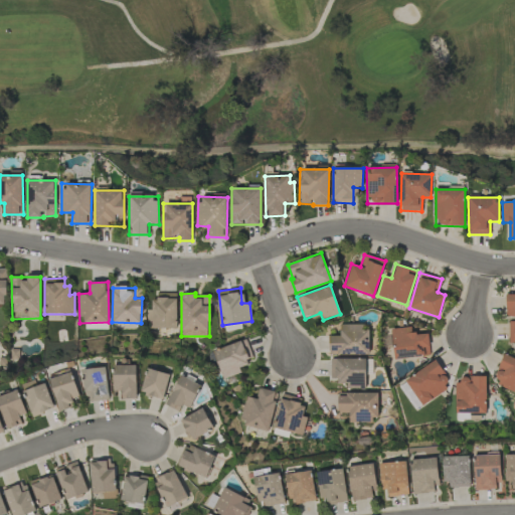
[(514,294),(505,294),(505,316),(514,316),(514,294)]
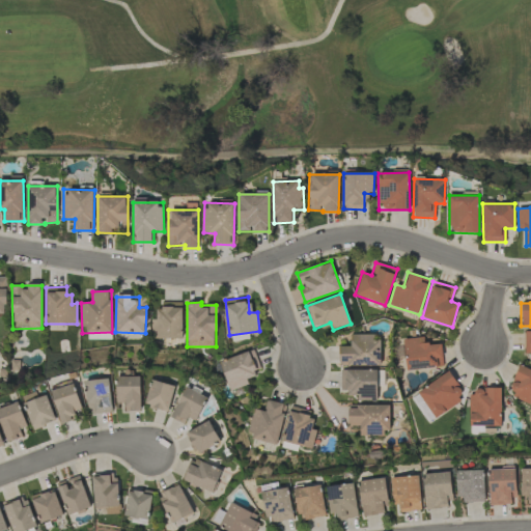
[(183,338),(182,305),(158,305),(159,318),(151,319),(151,339),(183,338)]
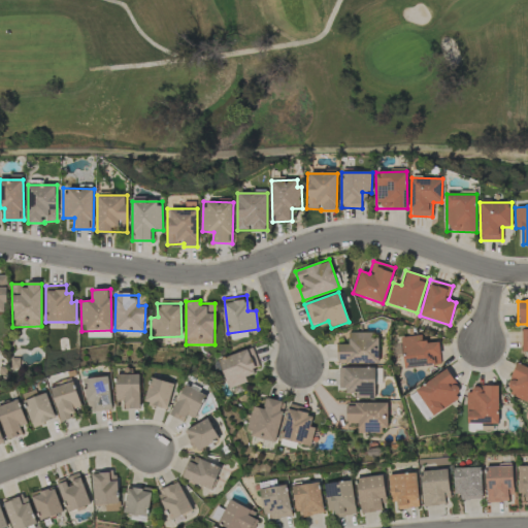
[(349,334),(349,344),(336,344),(337,364),(378,364),(377,333),(349,334)]
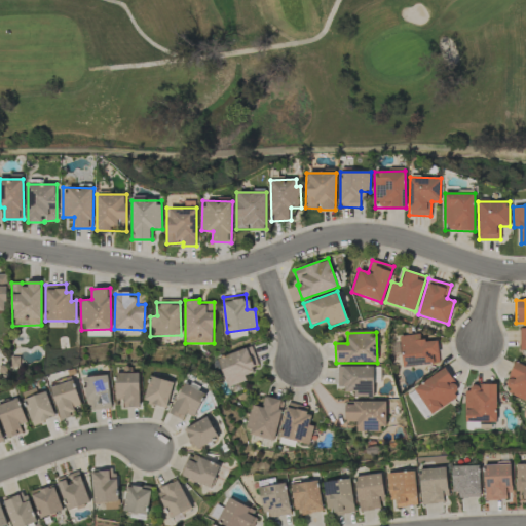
[(400,336),(403,367),(439,363),(437,340),(420,341),(420,334),(400,336)]
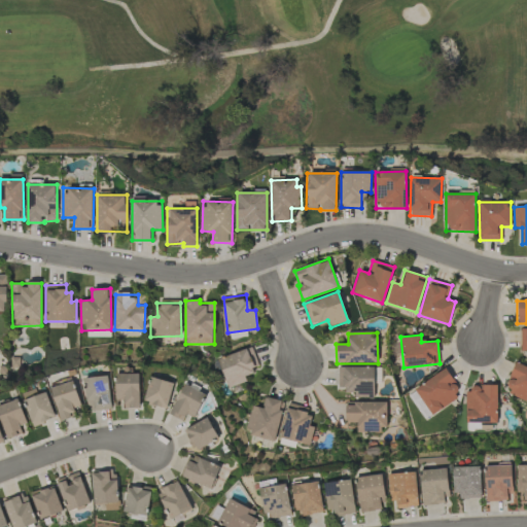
[(246,381),(245,377),(258,372),(250,348),(217,358),(227,388),(246,381)]
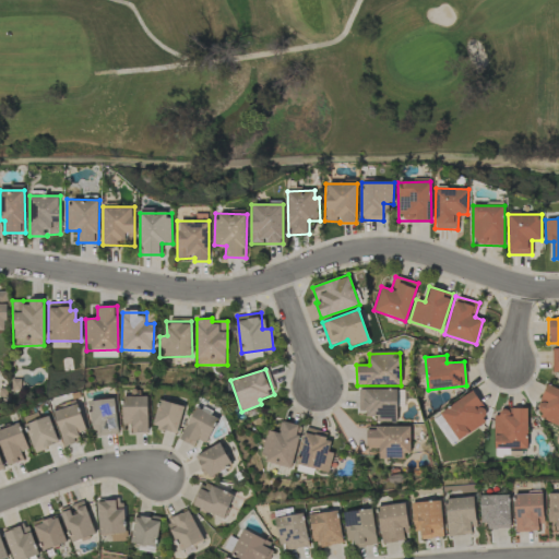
[(558,389),(546,384),(534,415),(558,425),(558,389)]
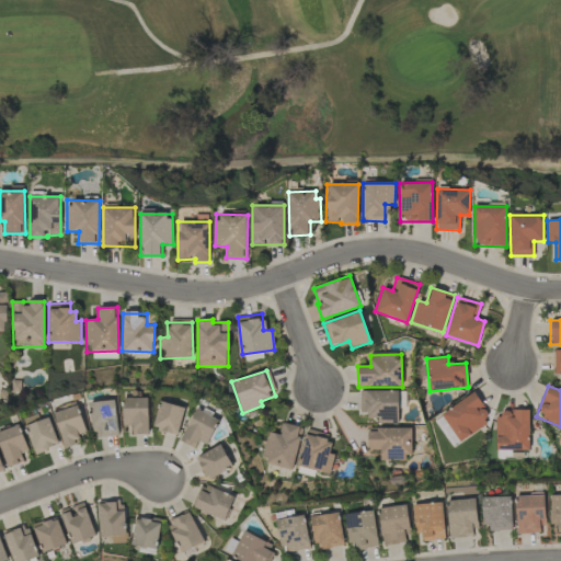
[(359,412),(367,412),(367,418),(377,419),(377,423),(397,424),(398,391),(359,390),(359,412)]
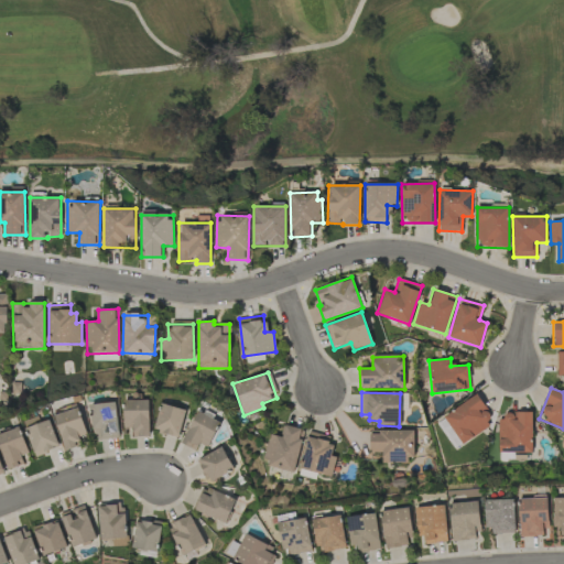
[(475,394),(443,416),(463,444),(494,423),(475,394)]
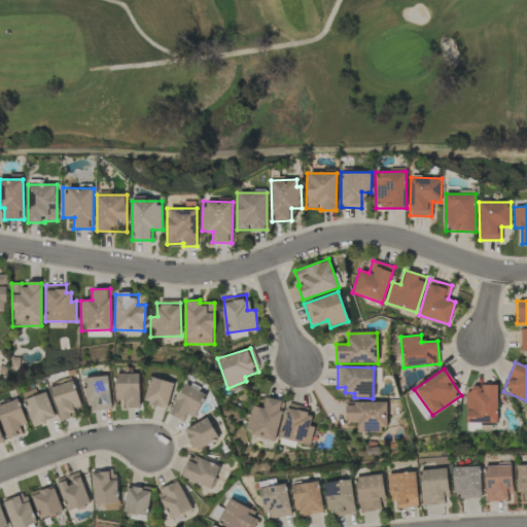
[(115,374),(116,400),(124,399),(124,409),(140,409),(139,373),(115,374)]
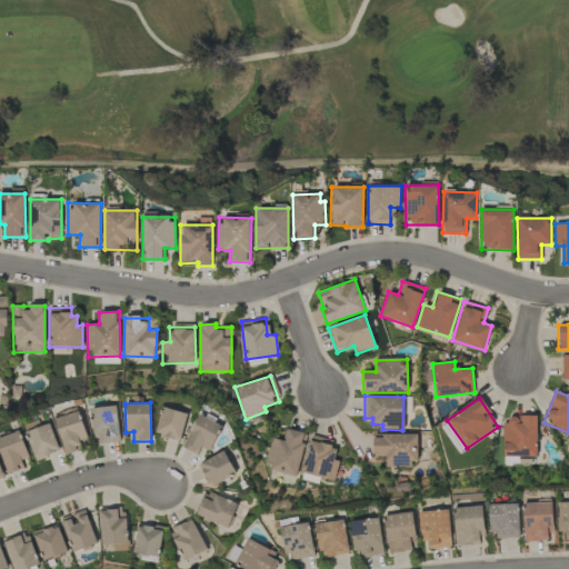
[(119,442),(118,407),(92,407),(93,443),(119,442)]
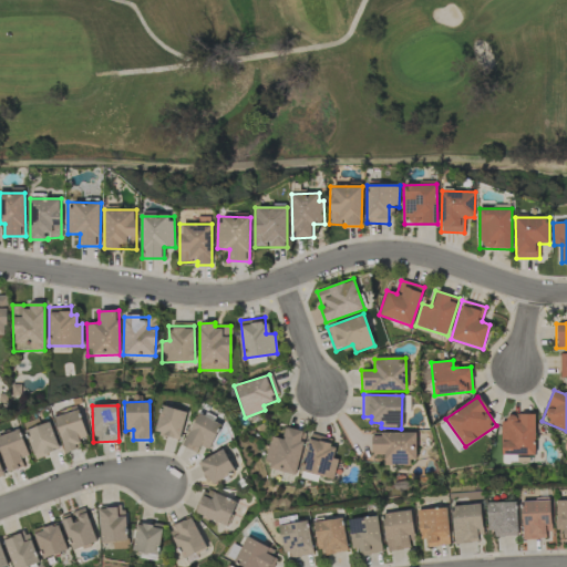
[(179,440),(187,412),(162,405),(154,432),(179,440)]
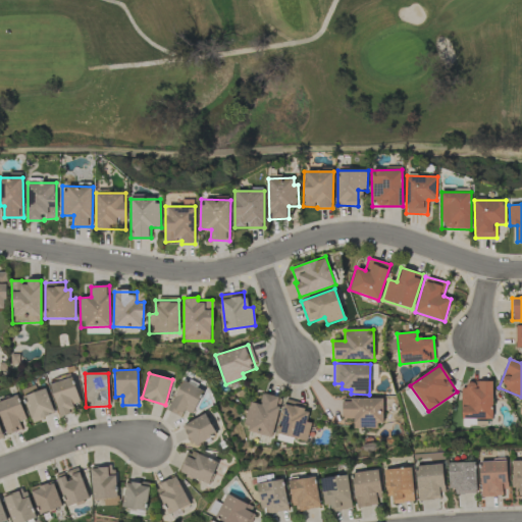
[(75,412),(73,405),(81,403),(72,377),(50,384),(61,417),(75,412)]
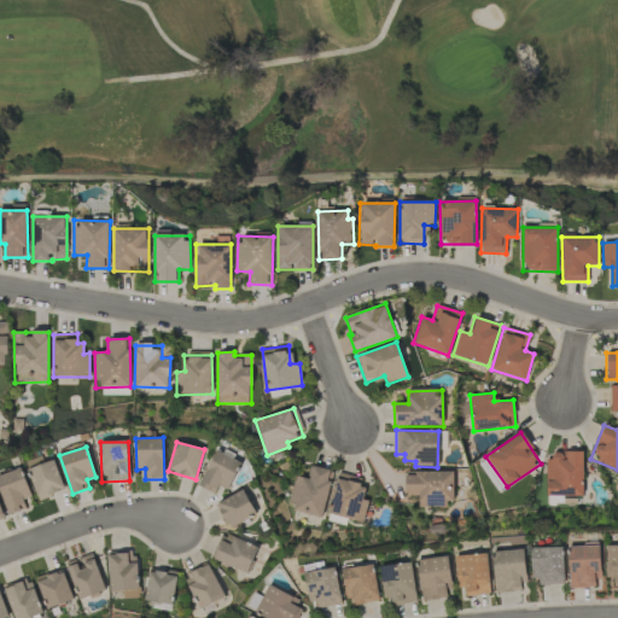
[(219,487),(228,490),(240,460),(215,450),(199,487),(215,494),(219,487)]
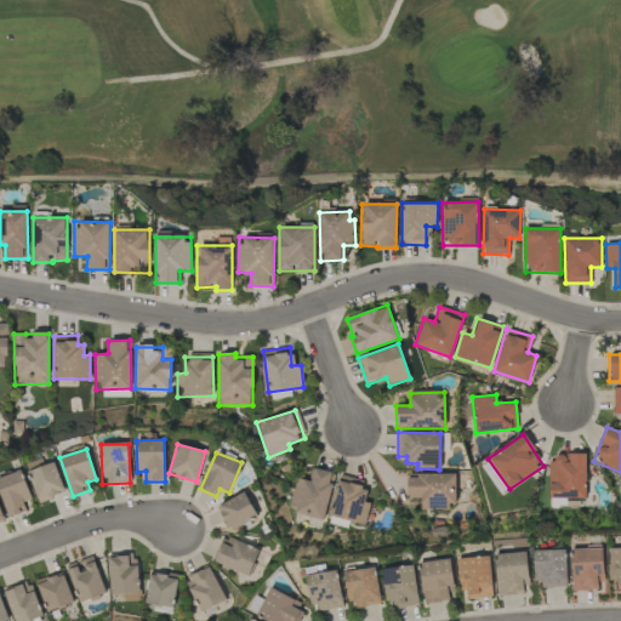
[(548,456),(548,499),(586,497),(585,455),(548,456)]
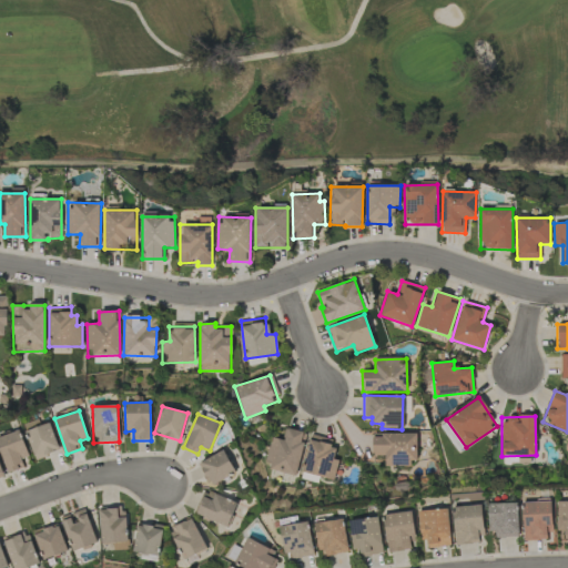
[(40,426),(38,419),(23,425),(36,459),(60,450),(50,423),(40,426)]
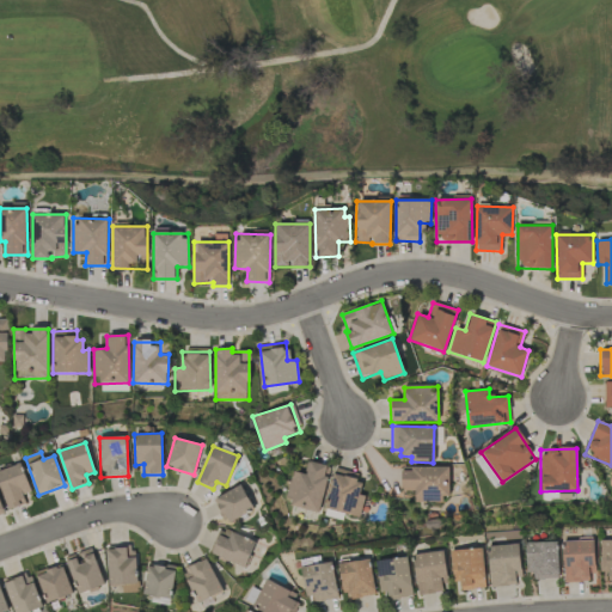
[(493,488),(501,483),(482,454),(473,459),(493,488)]
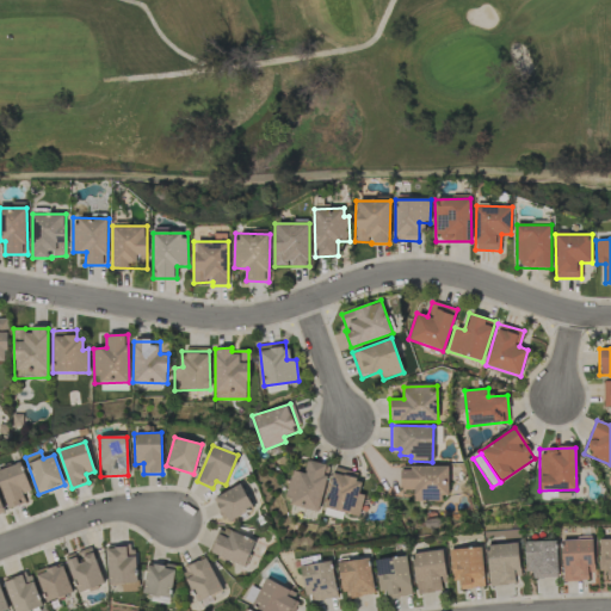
[(319,512),(329,466),(308,461),(306,474),(292,470),(285,505),(319,512)]
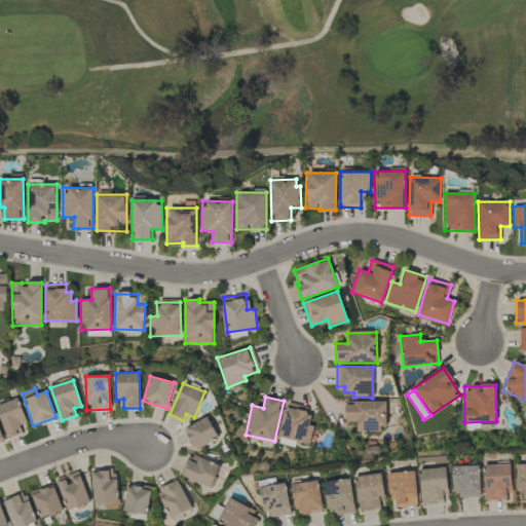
[(23,433),(20,425),(27,422),(17,398),(0,404),(0,417),(8,439),(23,433)]
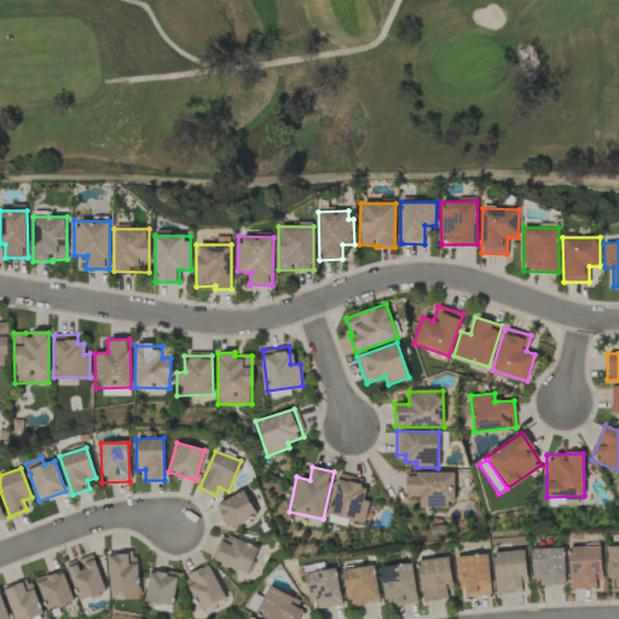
[(420,508),(437,508),(437,503),(455,502),(453,472),(405,473),(406,497),(418,496),(420,508)]
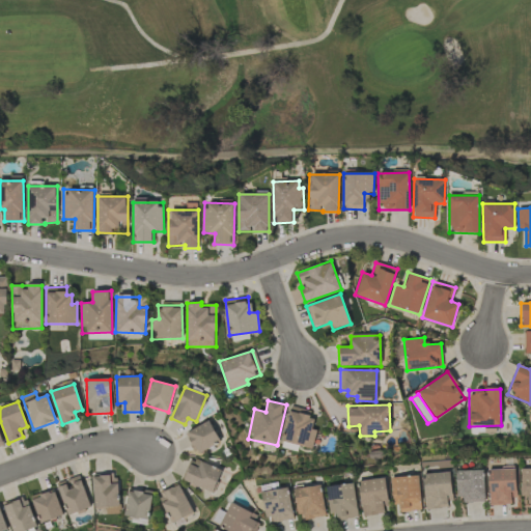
[(313,412),(290,406),(281,441),(311,449),(316,430),(309,428),(313,412)]
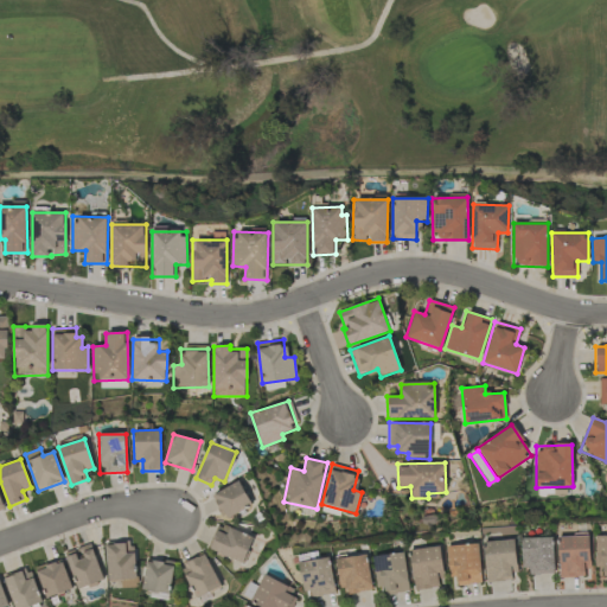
[(213,492),(222,518),(250,508),(241,481),(213,492)]
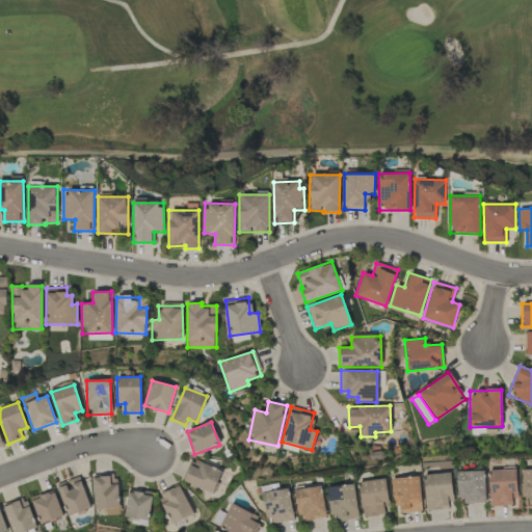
[(183,481),(213,494),(222,471),(193,458),(183,481)]
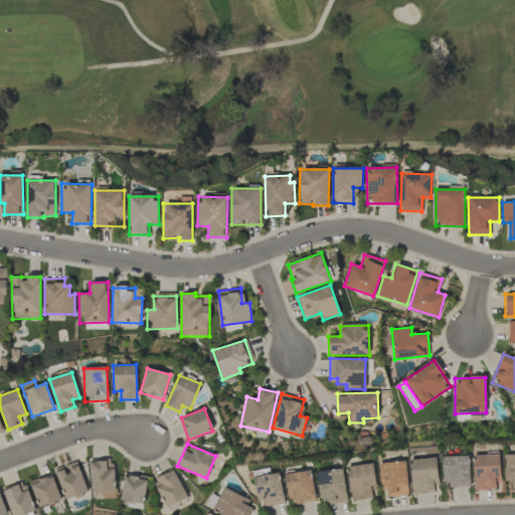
[(499,455),(474,455),(475,490),(500,489),(499,455)]
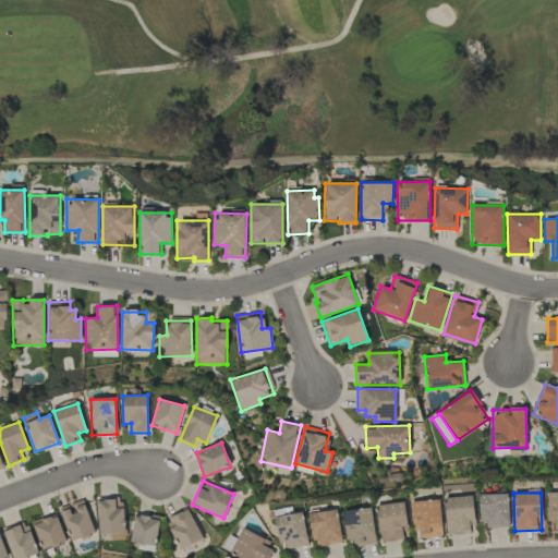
[(508,494),(480,495),(481,528),(509,526),(508,494)]
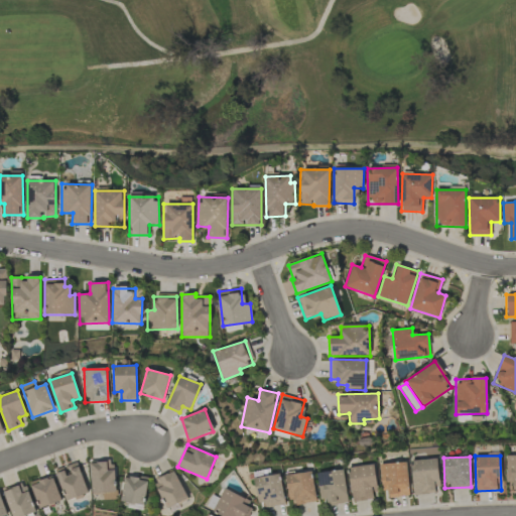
[(413,495),(438,494),(437,459),(411,461),(413,495)]
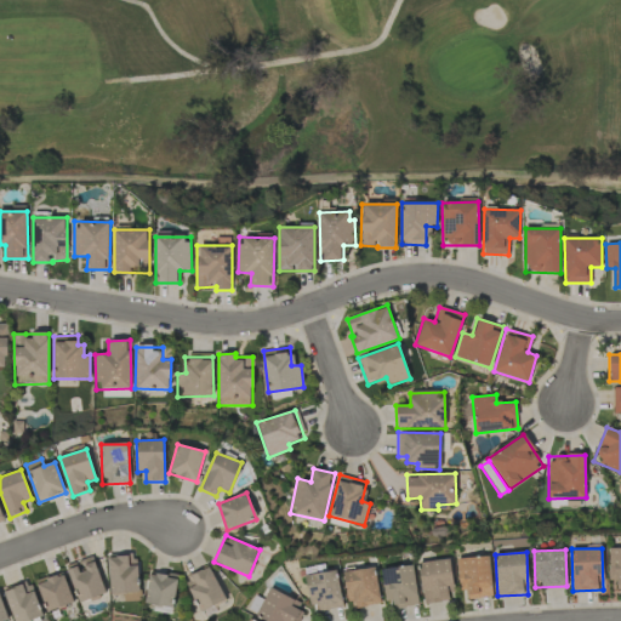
[(106,593),(92,556),(66,565),(79,603),(106,593)]
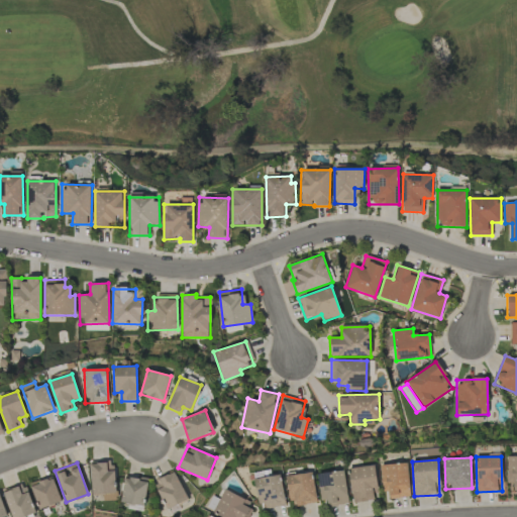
[(92,495),(114,494),(113,462),(91,463),(92,495)]
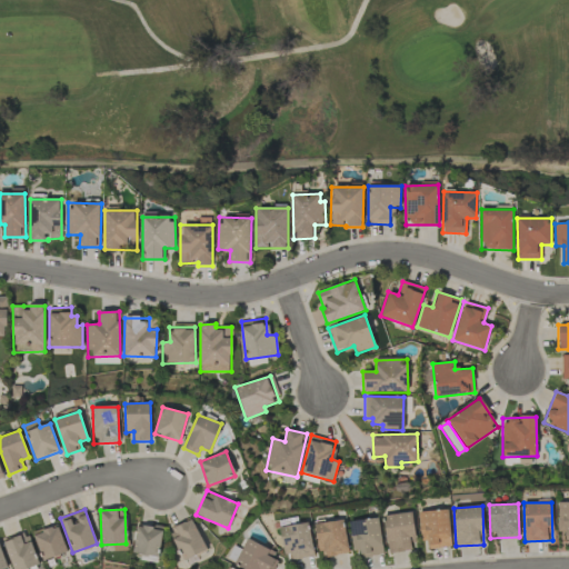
[(449,510),(419,511),(420,540),(428,540),(428,548),(451,547),(449,510)]
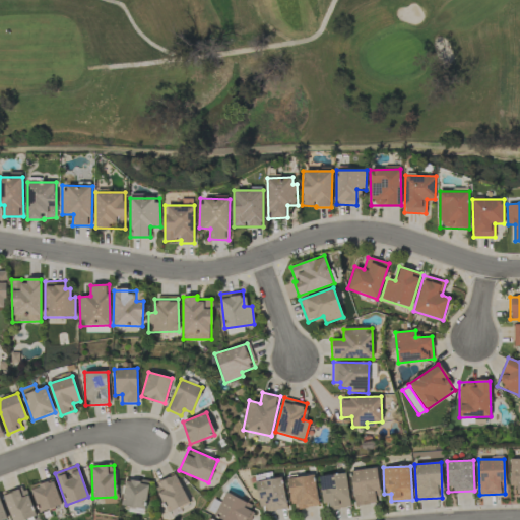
[(380,503),(377,468),(351,470),(354,505),(380,503)]
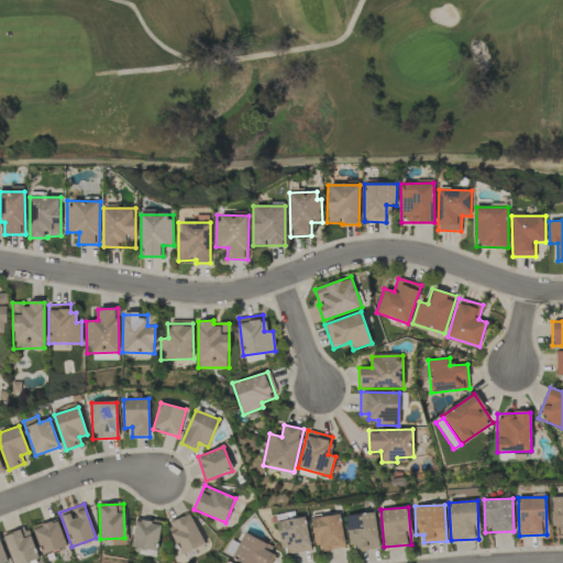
[(205,544),(189,512),(166,523),(181,555),(205,544)]
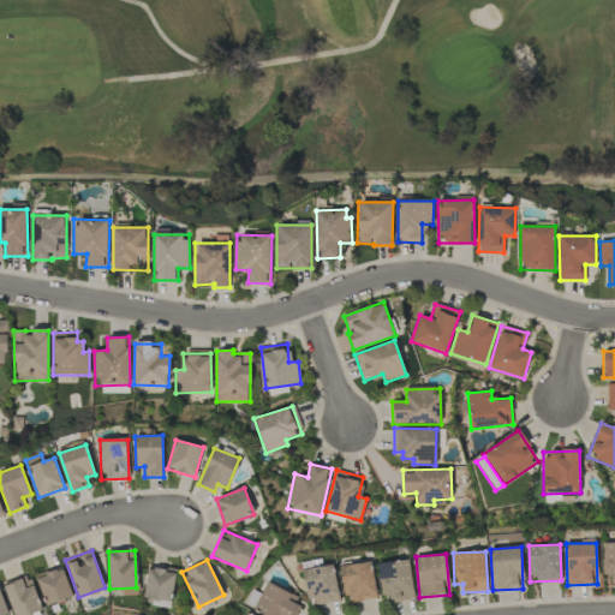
[(416,599),(410,560),(377,565),(382,595),(389,595),(390,603),(416,599)]
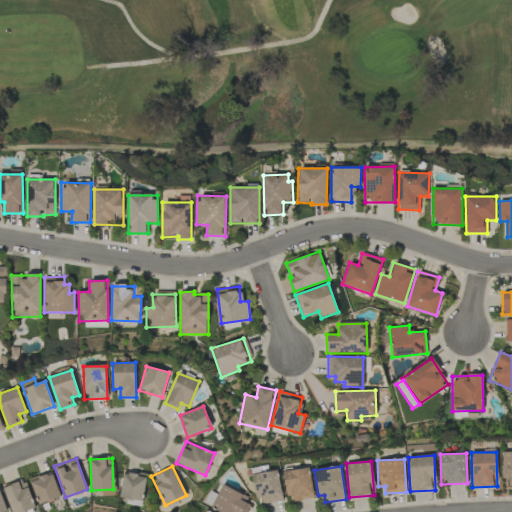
[(284,472),(289,502),(314,498),(309,468),(284,472)]
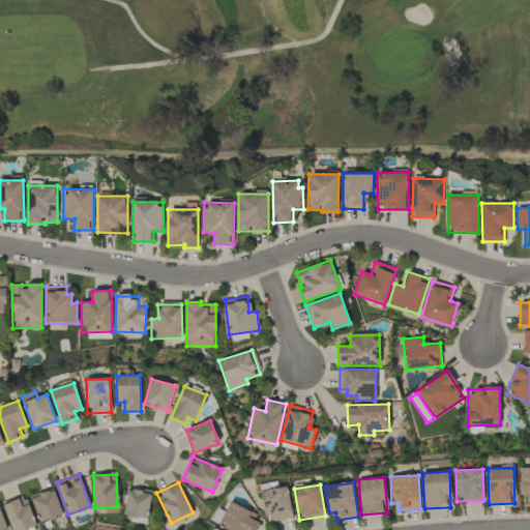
[(152,492),(128,488),(123,514),(147,519),(152,492)]
